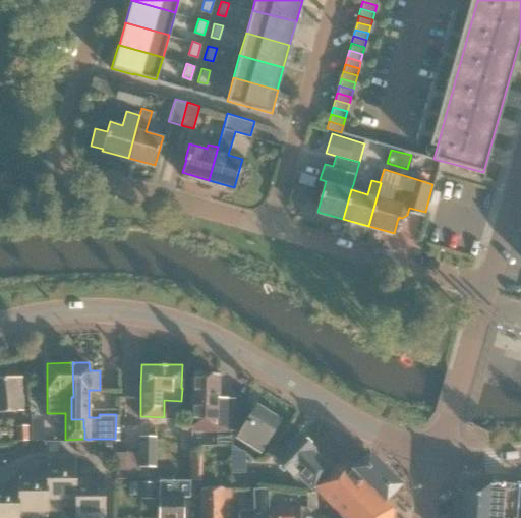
[(192,371),(190,424),(192,425),(192,428),(198,428),(213,428),(232,428),(233,396),(218,396),(219,372),(192,371)]
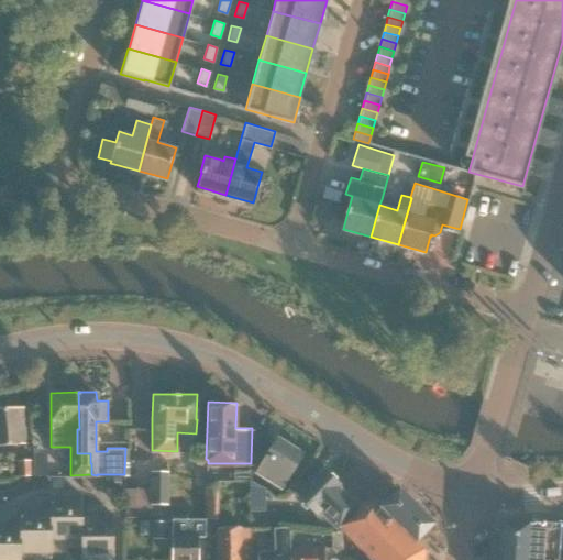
[(25,428),(24,405),(0,406),(0,443),(19,442),(18,429),(25,428)]
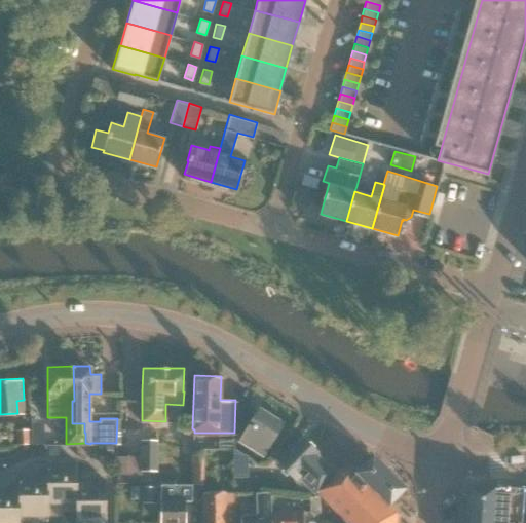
[(283,422),(258,407),(238,439),(263,454),(283,422)]
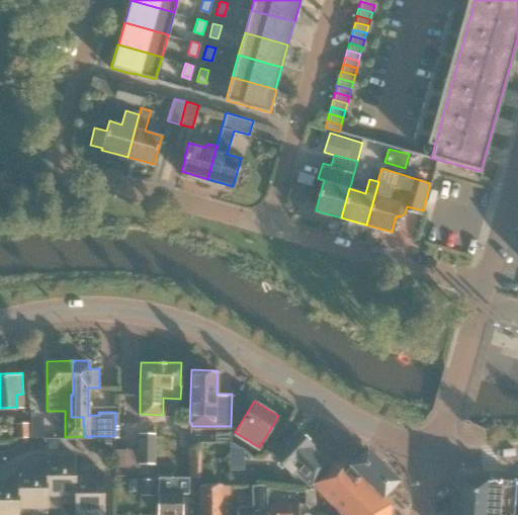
[(188,427),(188,415),(180,415),(180,427),(188,427)]
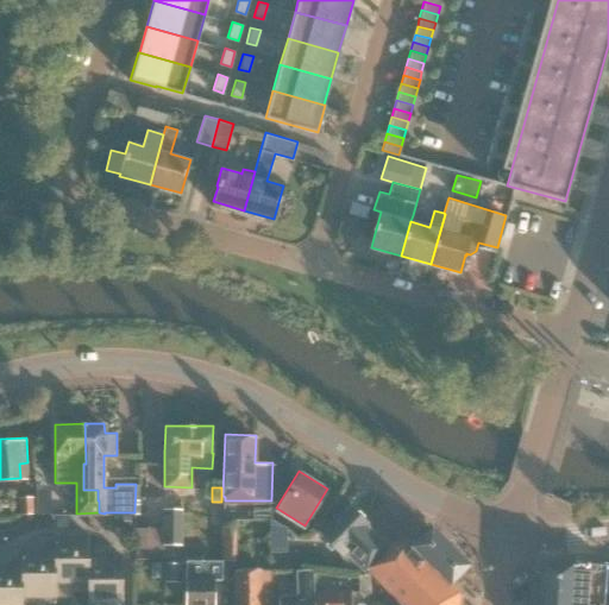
[(51,512),(50,491),(36,491),(36,512),(51,512)]
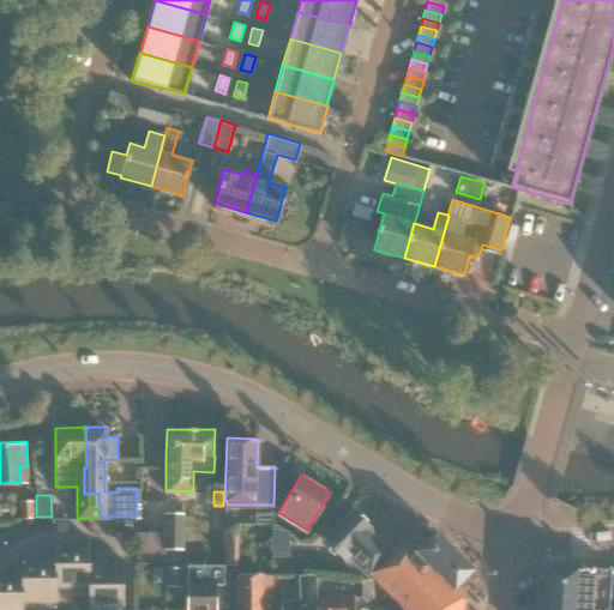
[(35,517),(34,501),(18,501),(18,518),(35,517)]
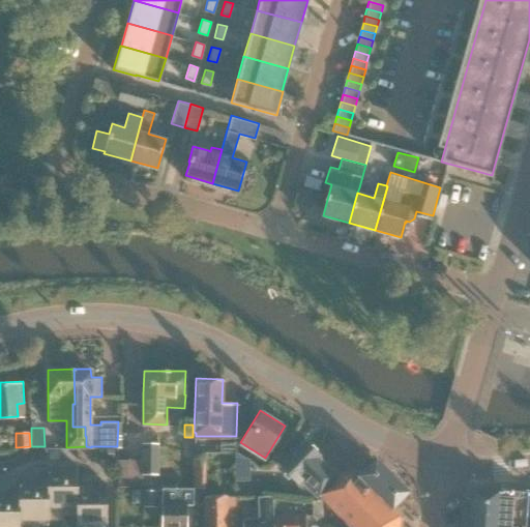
[(221,450),(236,450),(236,441),(221,441),(221,450)]
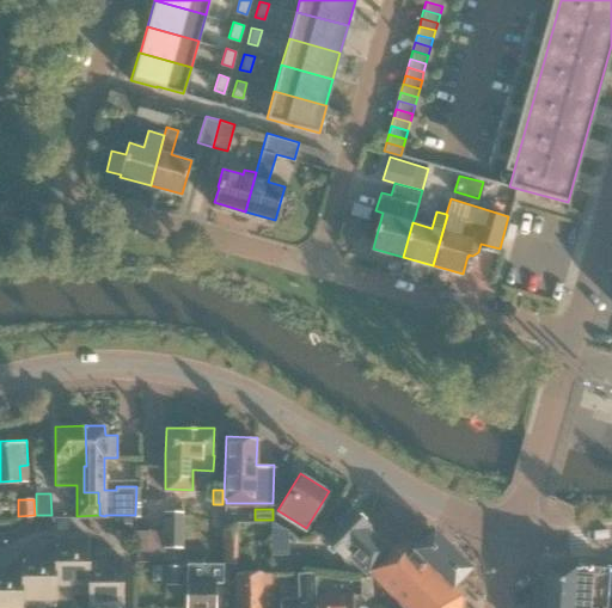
[(366,572),(367,570),(389,547),(367,527),(368,524),(353,509),(324,538),(344,558),(348,554),(366,572)]
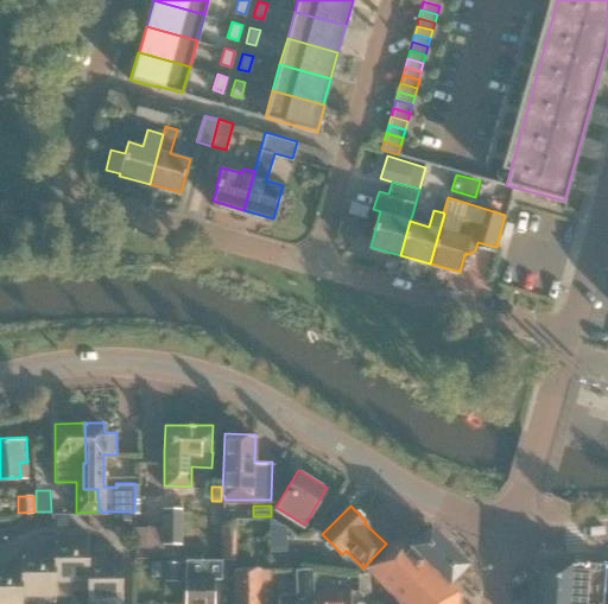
[(163,527),(163,544),(179,542),(179,507),(163,507),(163,527)]
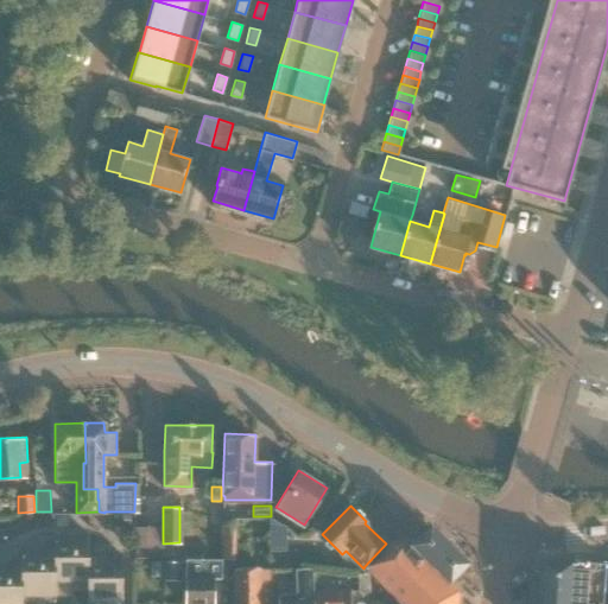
[(283,550),(283,525),(271,517),(268,517),(268,526),(268,550),(283,550)]
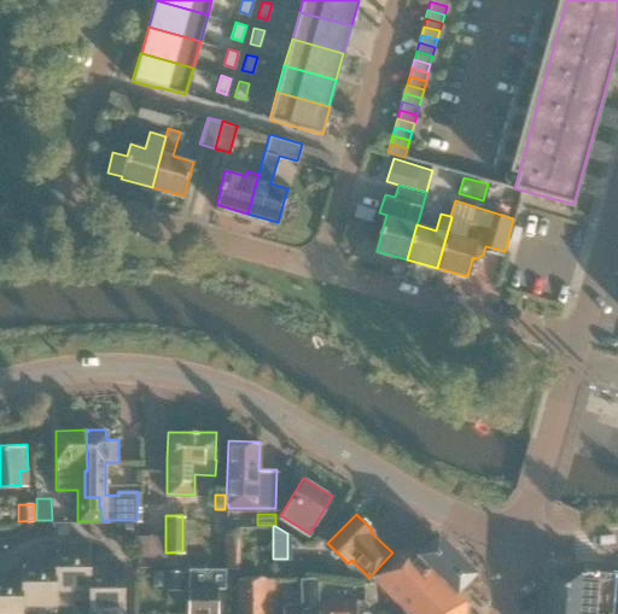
[(237,530),(225,530),(225,566),(235,566),(237,530)]
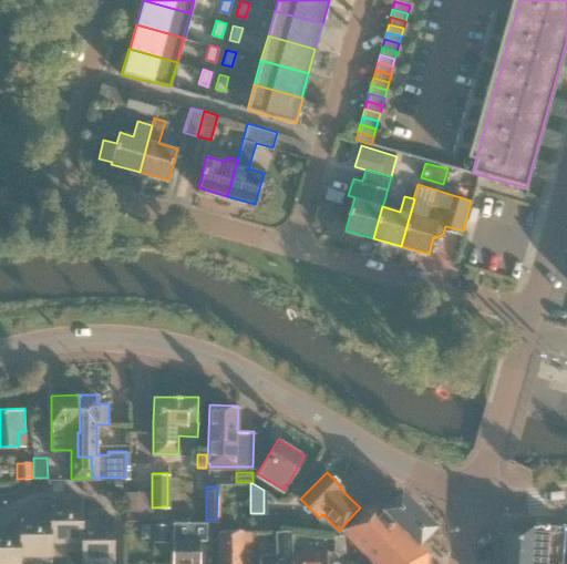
[(360,508),(340,529),(375,563),(425,563),(426,551),(419,543),(436,525),(401,491),(383,509),(379,503),(361,506),(360,508)]
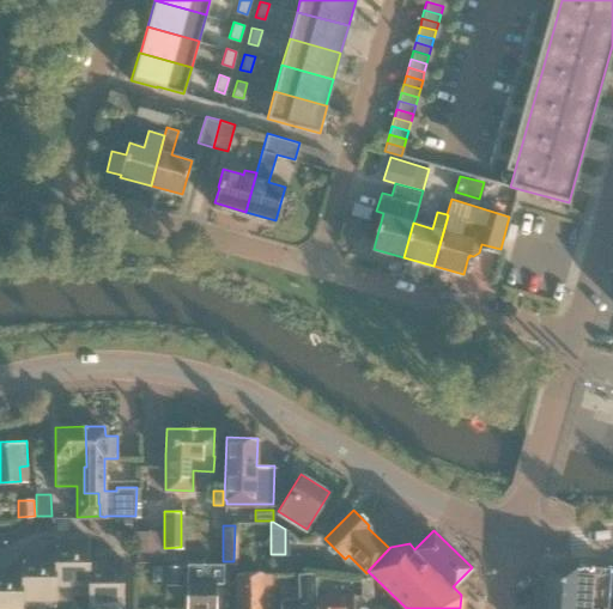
[(164,555),(164,531),(137,533),(137,562),(164,562),(164,555)]
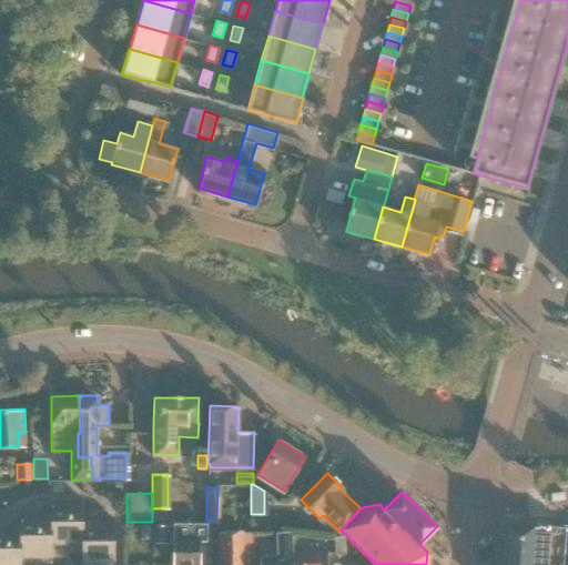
[(51,542),(81,542),(81,520),(83,520),(82,496),(67,496),(67,501),(50,501),(50,511),(51,511),(51,542)]
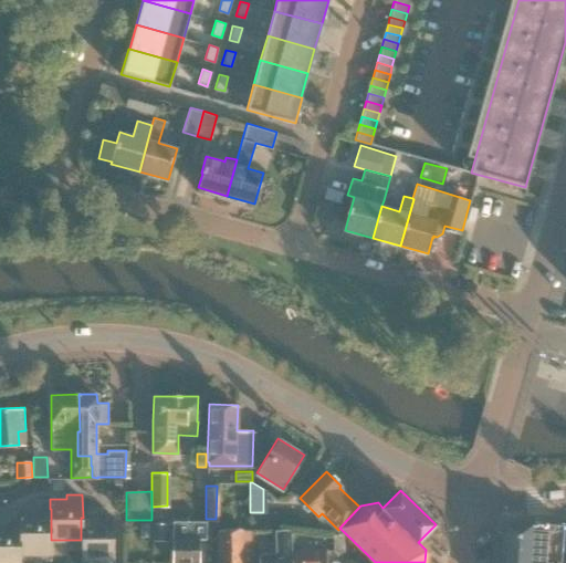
[(51,509),(50,509),(35,509),(35,512),(19,513),(19,522),(20,522),(20,553),(51,553),(51,540),(51,509)]
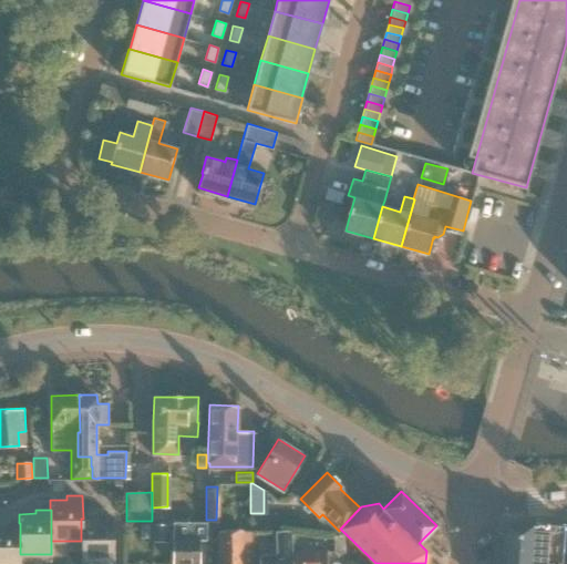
[(98,519),(83,519),(81,519),(81,541),(81,561),(114,560),(113,515),(98,515),(98,519)]
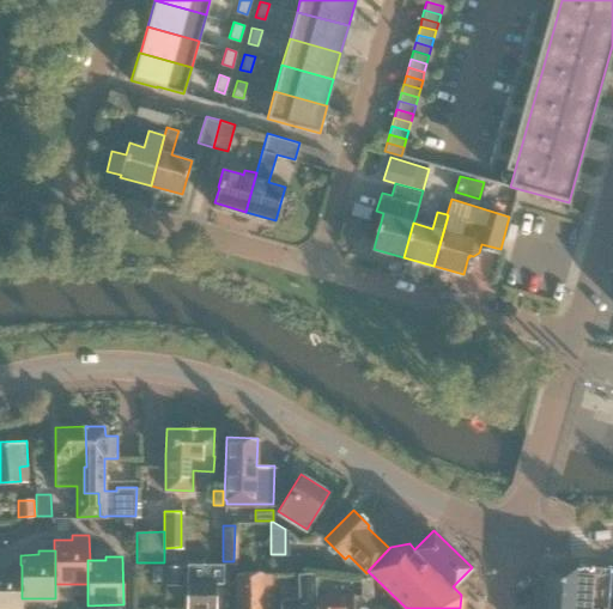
[(0,568),(0,608),(22,608),(22,598),(22,565),(20,565),(5,565),(5,568),(0,568)]
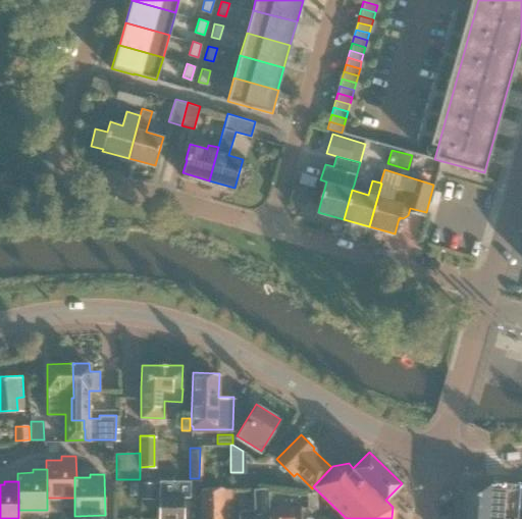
[(155,481),(141,481),(140,508),(155,508),(155,481)]
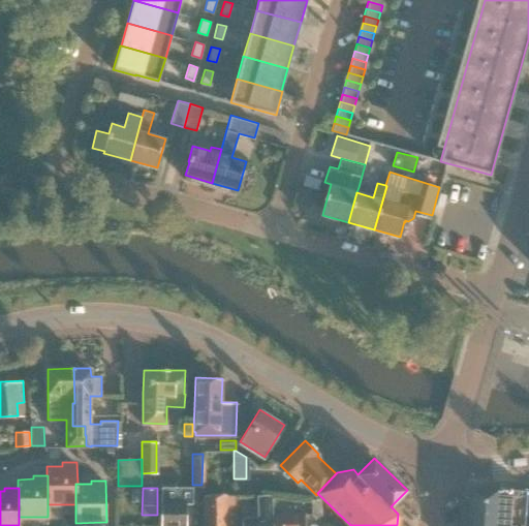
[(468,525),(524,525),(527,488),(471,491),(468,525)]
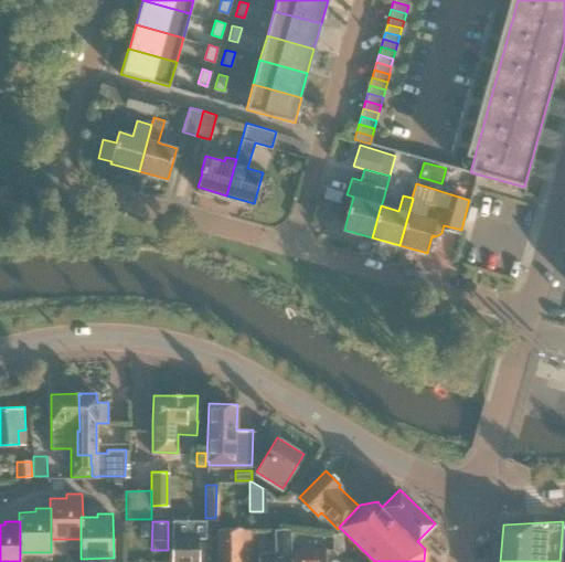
[(217,561),(249,561),(249,528),(217,529),(217,561)]
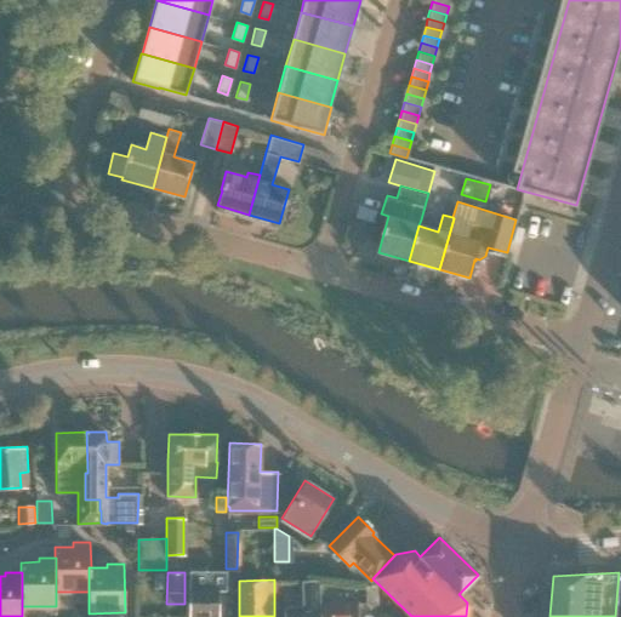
[(217,616),(218,581),(189,581),(188,616),(217,616)]
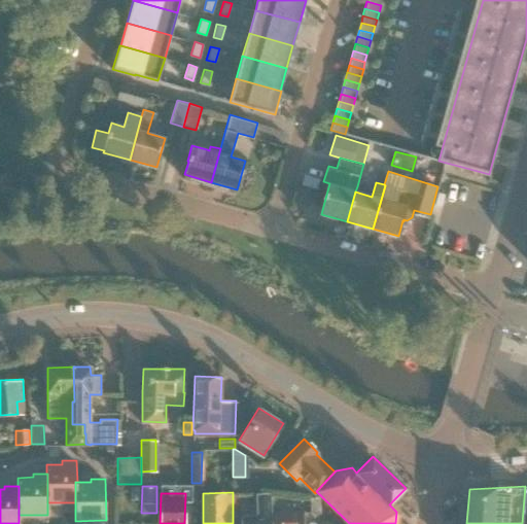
[(320,513),(319,495),(310,496),(310,513),(320,513)]
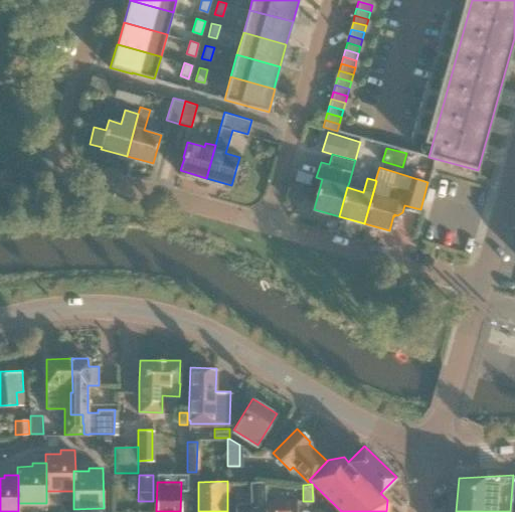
[(266,511),(266,500),(265,500),(265,494),(249,494),(250,503),(235,503),(235,511),(266,511)]
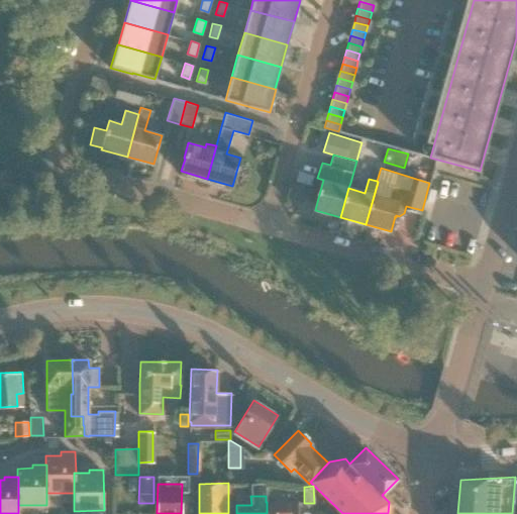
[(298,513),(298,502),(267,502),(267,513),(298,513)]
